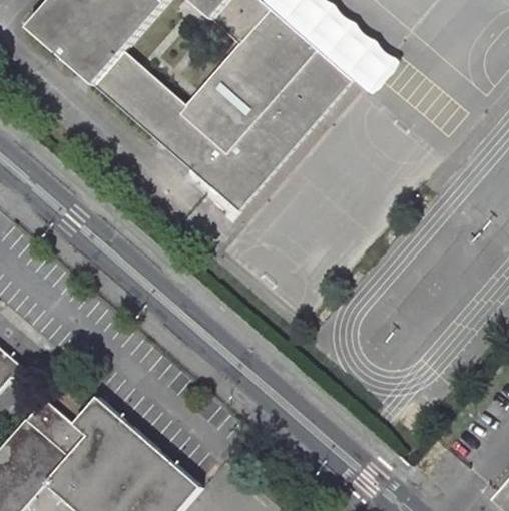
[(50,0),(38,14),(28,27),(55,52),(65,59),(78,71),(85,77),(159,143),(237,211),(351,79),(261,1),(260,0),(50,0)]
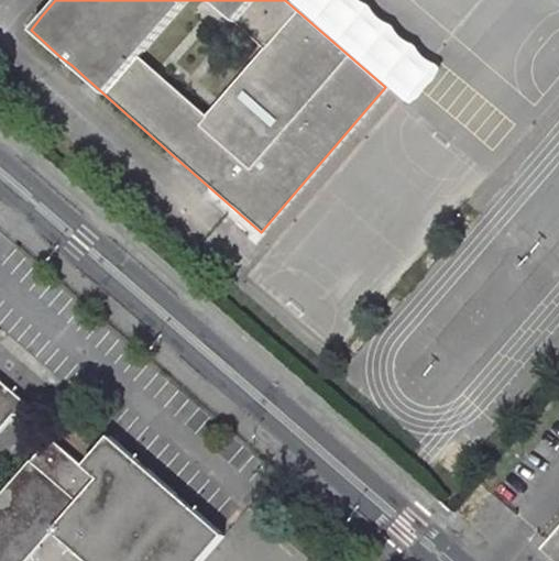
[(286,0),(286,1),(385,87),(406,103),(417,97),(425,87),(433,80),(437,68),(436,65),(422,56),(417,52),(412,43),(404,40),(395,33),(392,26),(388,23),(382,20),(377,18),(373,12),(370,9),(366,4),(363,2),(360,0),(286,0)]
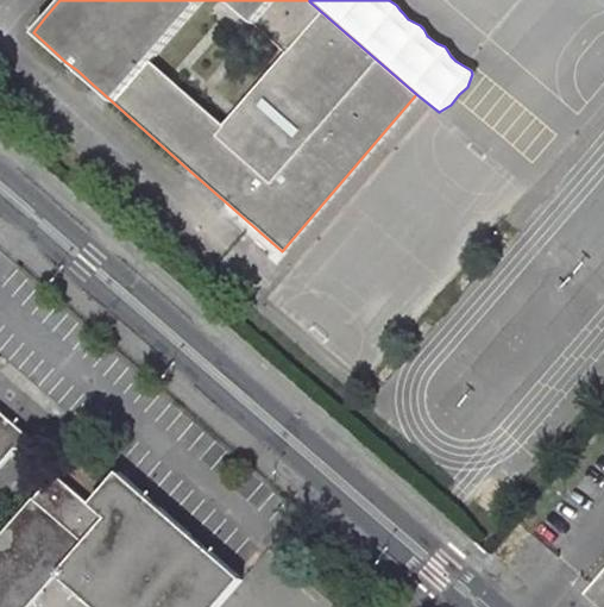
[(0,460),(24,433),(0,412),(0,460)]
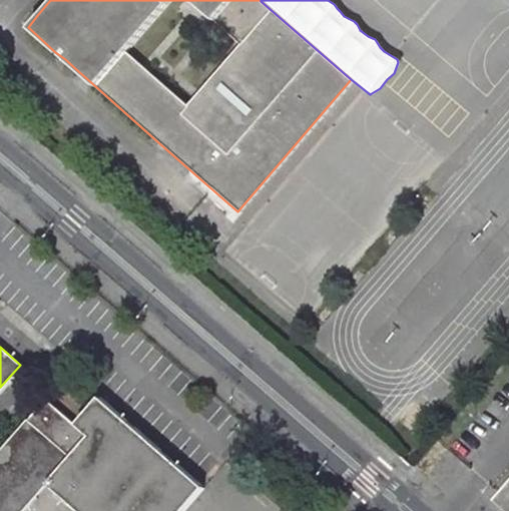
[(45,483),(77,510),(178,510),(200,487),(96,396),(73,423),(44,398),(41,402),(26,419),(69,456),(45,483)]
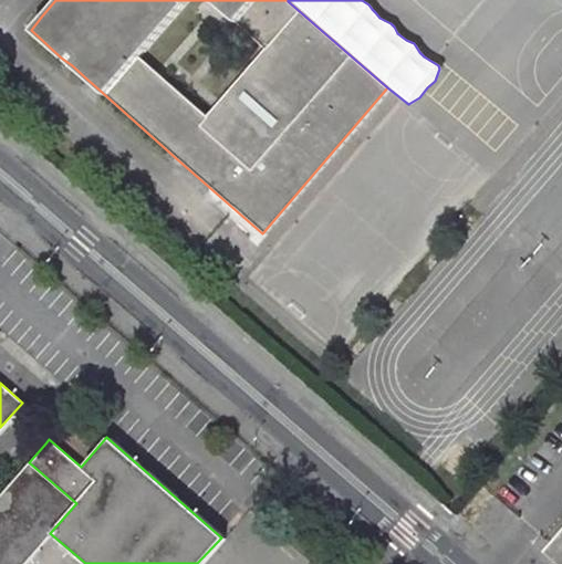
[(22,563),(50,533),(76,503),(29,462),(0,494),(0,563),(22,563)]
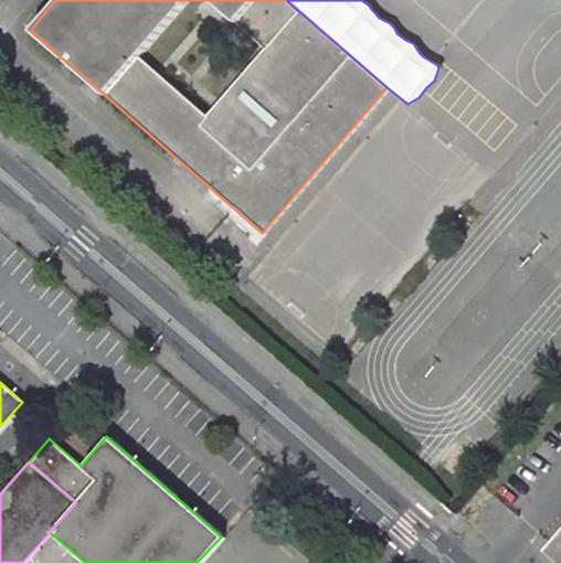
All buildings are outlined.
